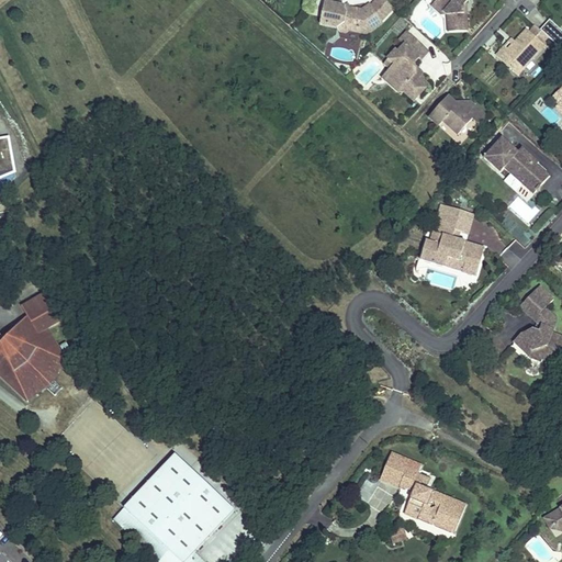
[(377,0),(371,7),(377,13),(383,7),(390,12),(394,9),(384,0),(377,0)]
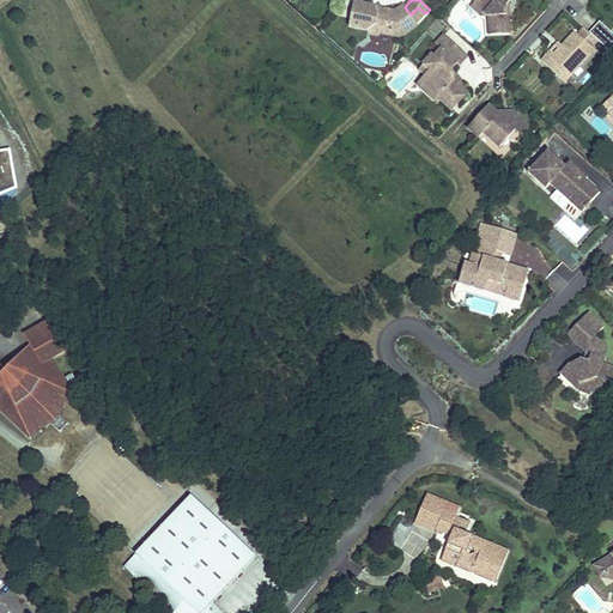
[(477,0),(473,4),(487,17),(489,36),(511,35),(510,16),(507,16),(507,6),(509,2),(511,0),(510,0),(477,0)]
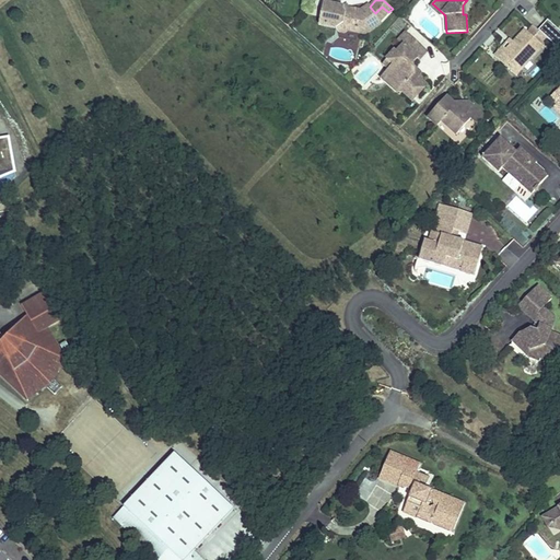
[(324,3),(319,25),(337,28),(343,24),(348,31),(365,34),(382,23),(381,21),(388,12),(382,7),(375,13),(370,7),(369,4),(358,11),(357,9),(349,8),(349,11),(346,13),(343,10),(343,7),(324,3)]
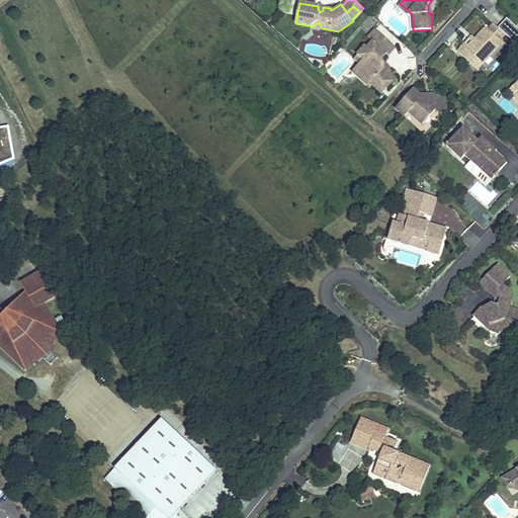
[(398,6),(407,14),(412,14),(400,3),(398,6)]
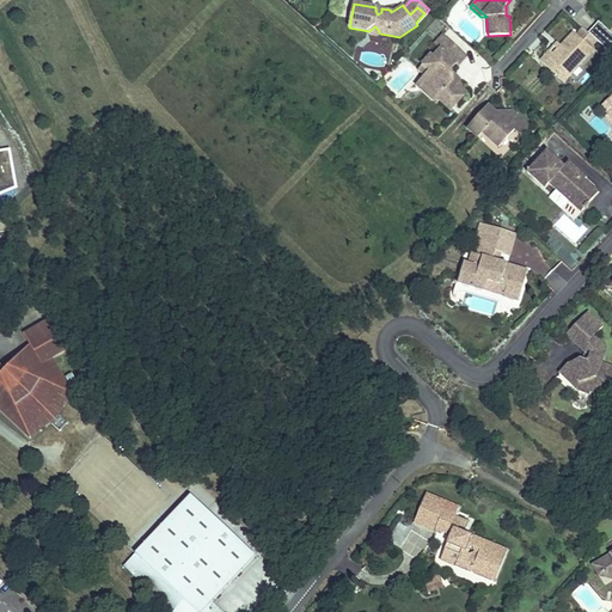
[(588,32),(609,51),(611,47),(611,34),(599,22),(588,32)]
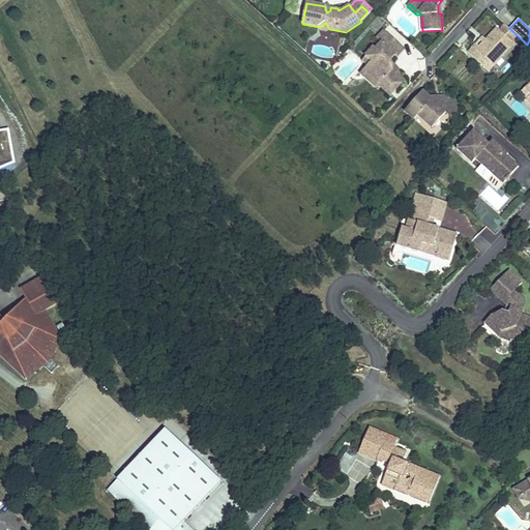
[(321,30),(327,31),(329,29),(325,23),(319,27),(321,30)]
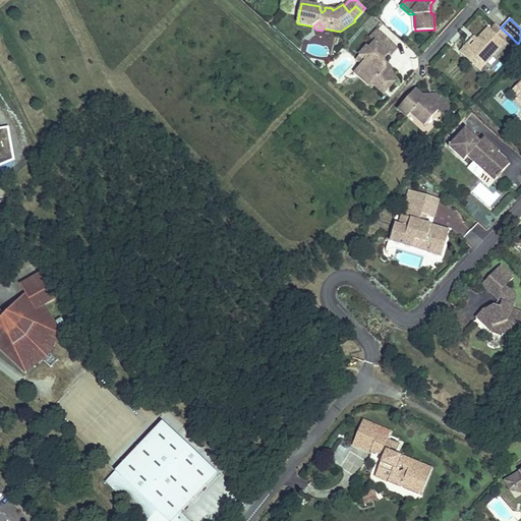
[(491,30),(503,40),(508,35),(497,24),(491,30)]
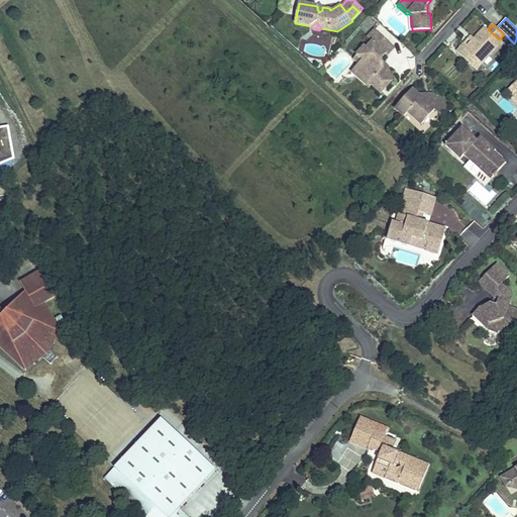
[(456,52),(477,70),(502,42),(499,39),(488,29),(485,27),(475,38),(468,46),(464,43),(456,52)]
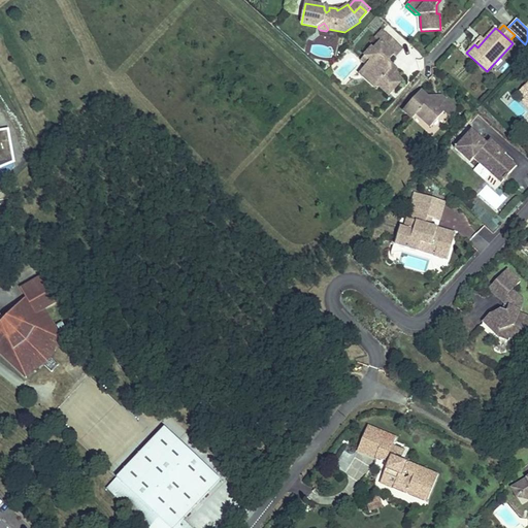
[(402,48),(383,30),(375,38),(380,42),(374,50),(372,47),(365,56),(370,61),(366,65),(367,73),(374,79),(374,88),(380,87),(389,95),(402,80),(397,75),(396,68),(390,69),(390,62),(390,59),(393,55),(395,57),(402,48)]
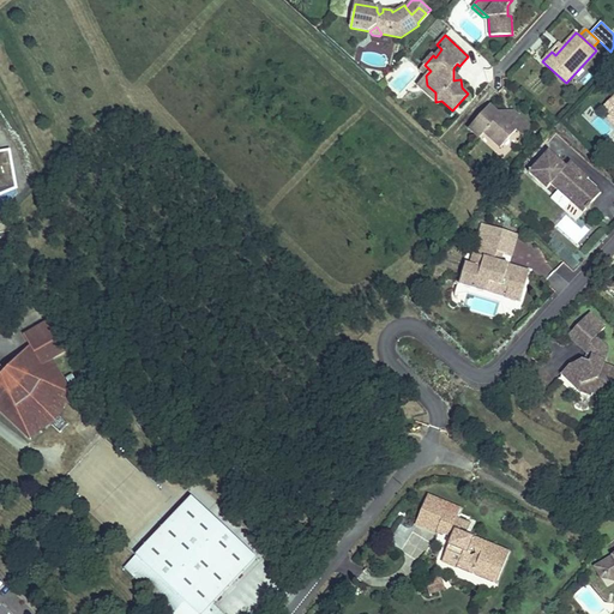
[(552,52),(555,55),(564,46),(560,43),(552,52)]
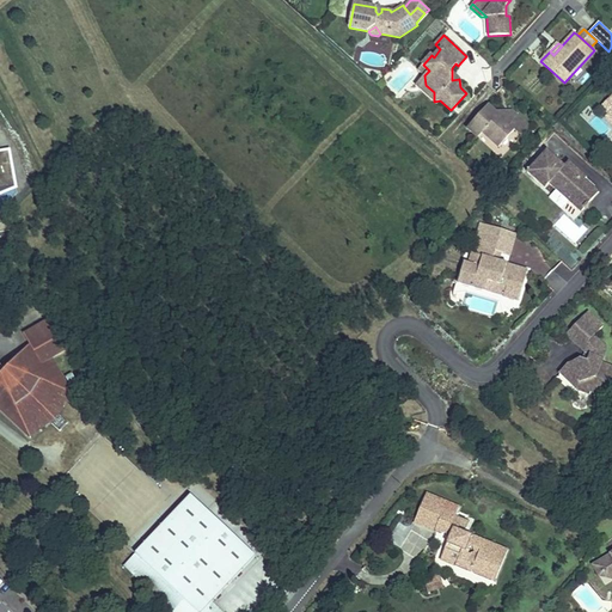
[(418,69),(424,75),(429,71),(423,65),(418,69)]
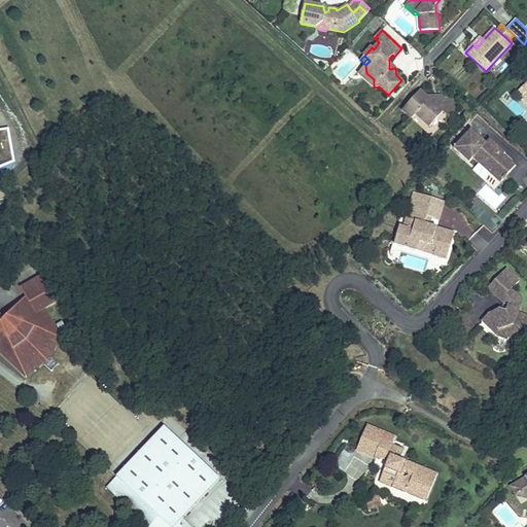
[(358,73),(374,88),(374,79),(366,73),(365,65),(358,73)]
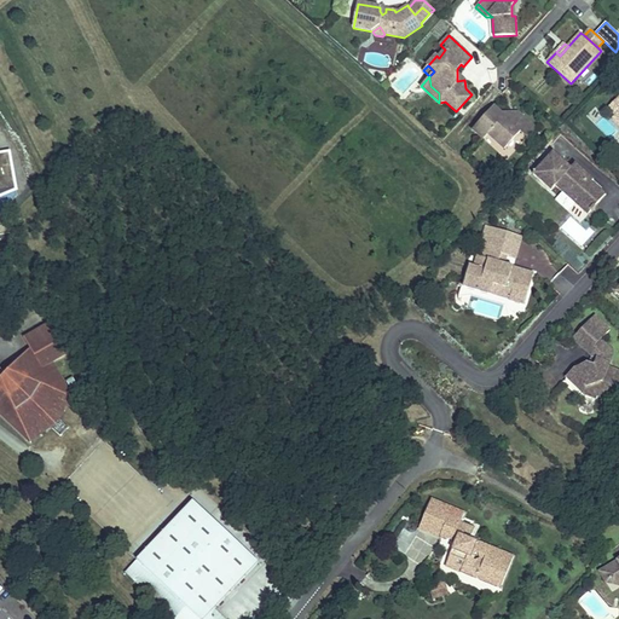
[(502,98),(496,105),(505,113),(512,105),(502,98)]
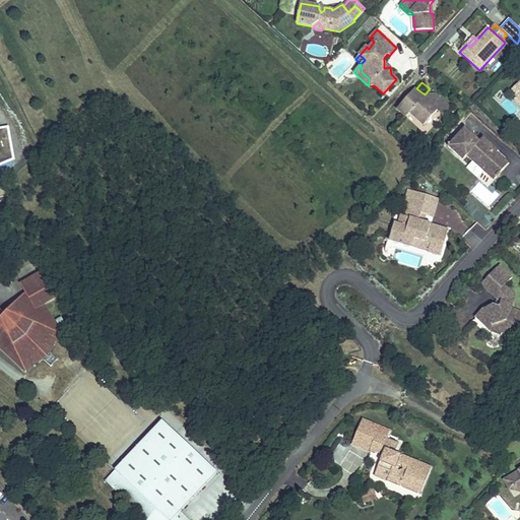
[(519,82),(511,91),(517,96),(519,100),(519,82)]
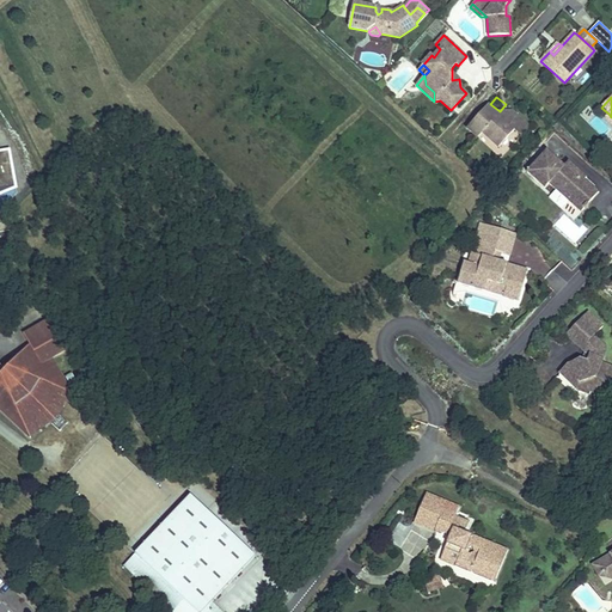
[(483,133),(500,147),(514,130),(515,129),(496,112),(488,105),(467,128),(478,138),(483,133)]
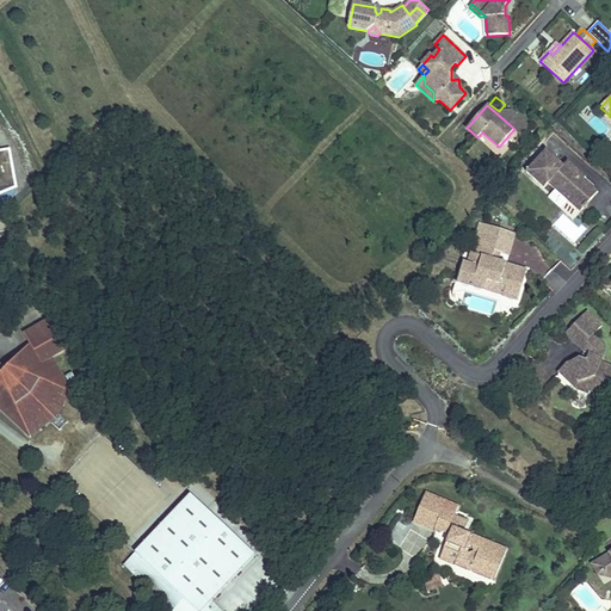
[(511,111),(495,112),(514,129),(513,130),(520,136),(529,127),(511,111)]
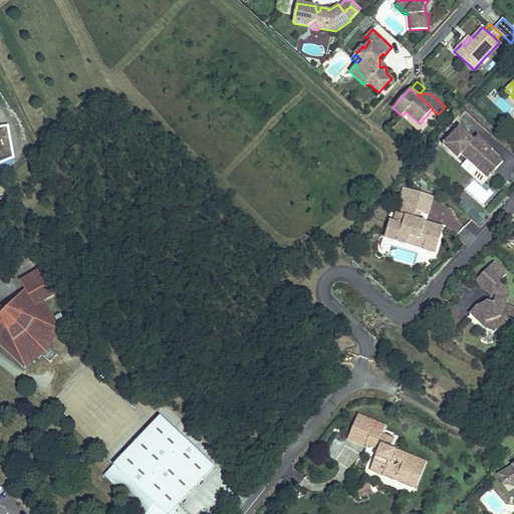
[(460,125),(443,145),(458,158),(461,155),(468,160),(472,160),(479,167),(477,169),(488,179),(491,175),(492,176),(495,172),(494,172),(498,167),(494,164),(499,158),(491,151),(493,149),(478,135),(474,139),(460,125)]
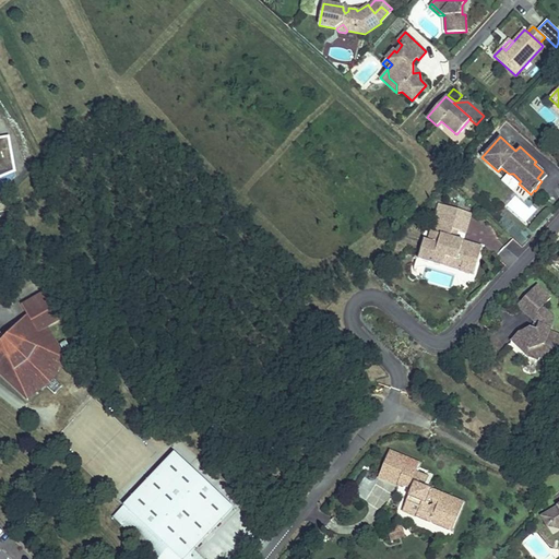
[(0,171),(14,169),(9,138),(0,139),(0,171)]
